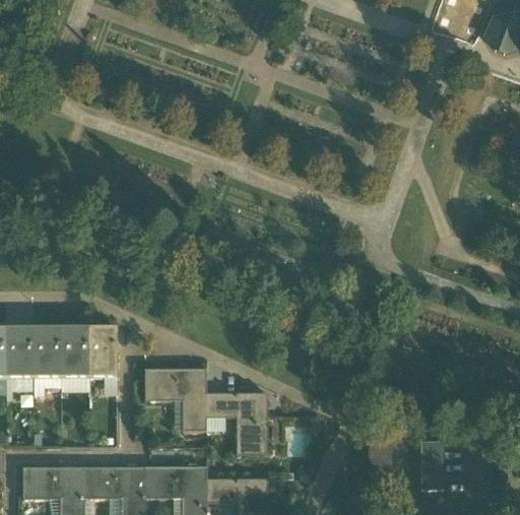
[(505,0),(503,7),(519,13),(519,0),(505,0)]
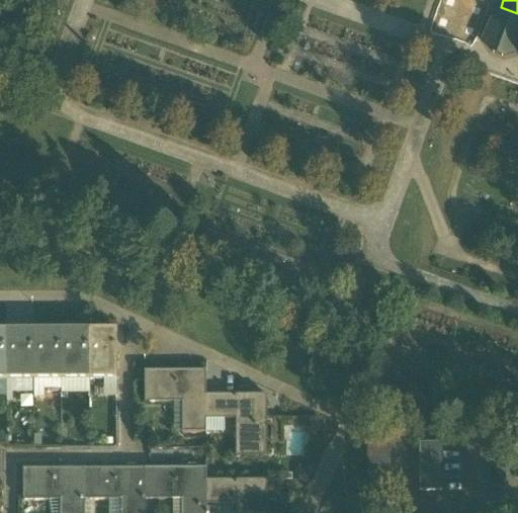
[(517,13),(501,7),(497,5),(484,34),(492,48),(503,51),(517,47),(517,43),(517,13)]
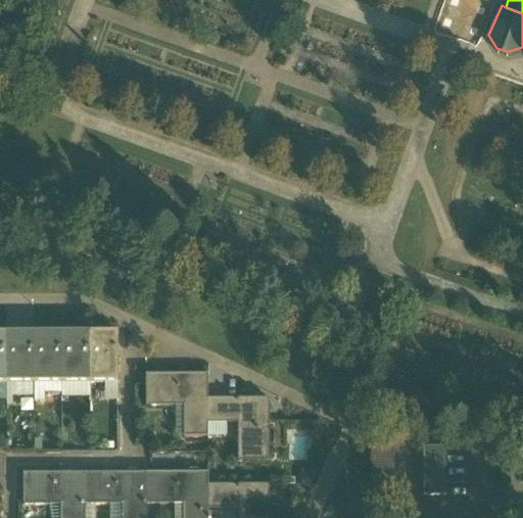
[(22,341),(6,341),(6,379),(34,379),(34,341),(34,330),(22,330),(22,341)]
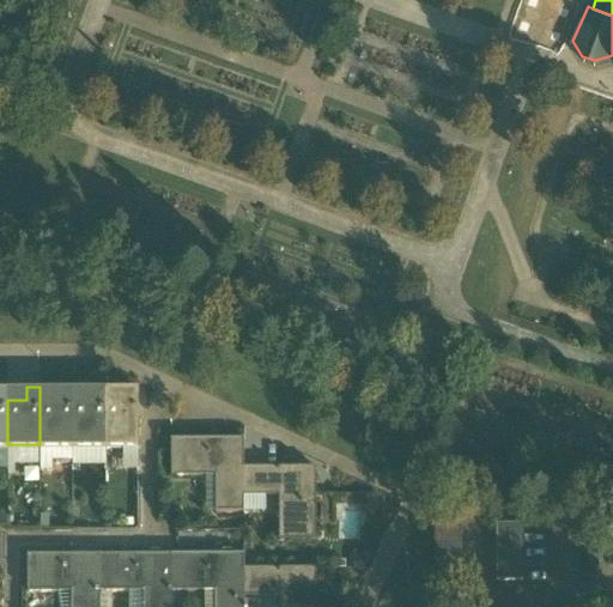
[(59,400),(40,400),(40,444),(72,444),(72,400),(72,387),(59,387),(59,400)]
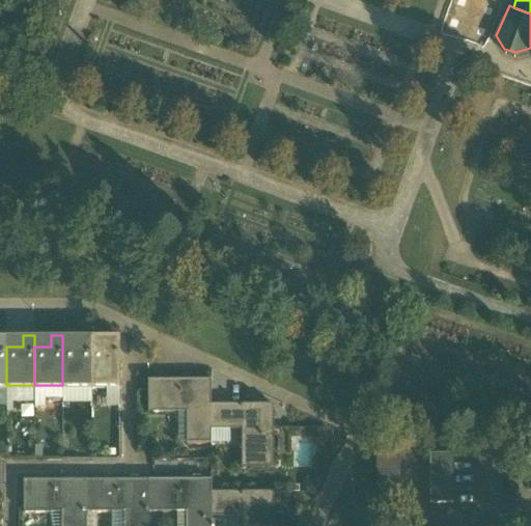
[(79,335),(79,347),(62,347),(62,385),(91,385),(91,347),(90,335),(79,335)]
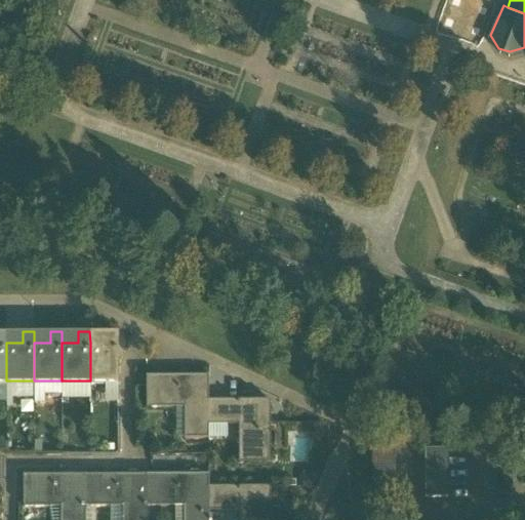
[(107,343),(90,343),(90,381),(118,381),(118,331),(107,331),(107,343)]
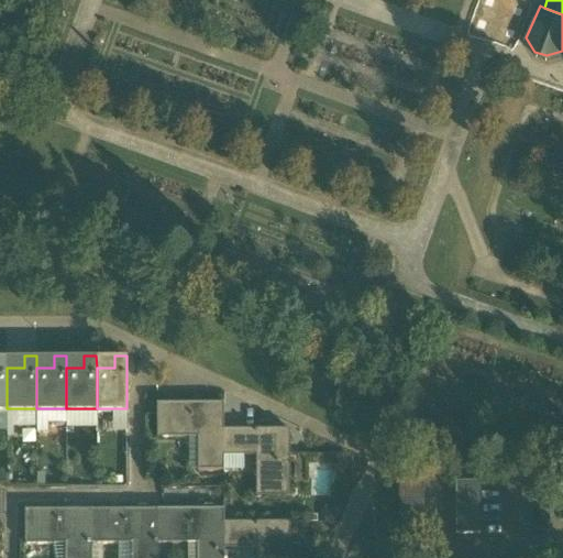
[(223,400),(157,400),(157,434),(202,434),(202,467),(223,467),(223,448),(223,426),(223,400)]
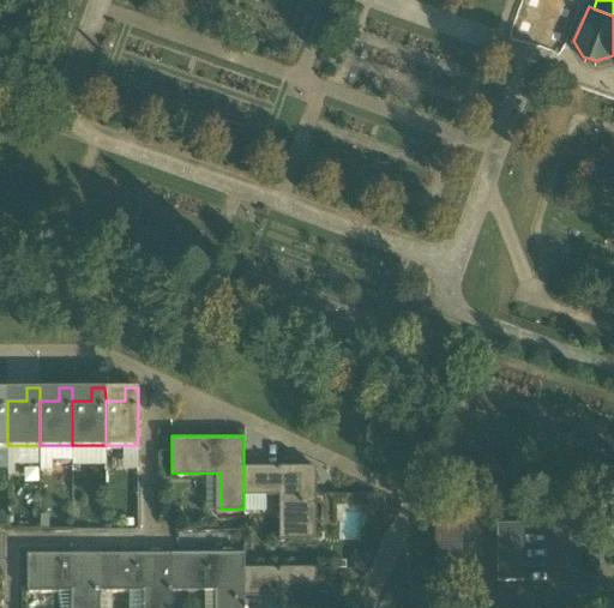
[(314,464),(244,464),(244,488),(280,488),(280,535),(314,535),(314,464)]
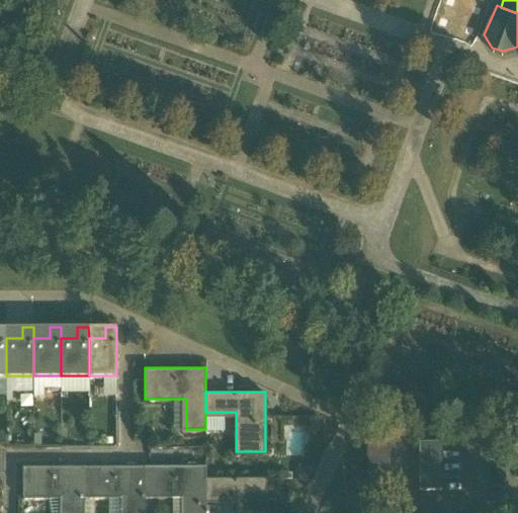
[(390,427),(367,428),(367,498),(390,498),(390,427)]
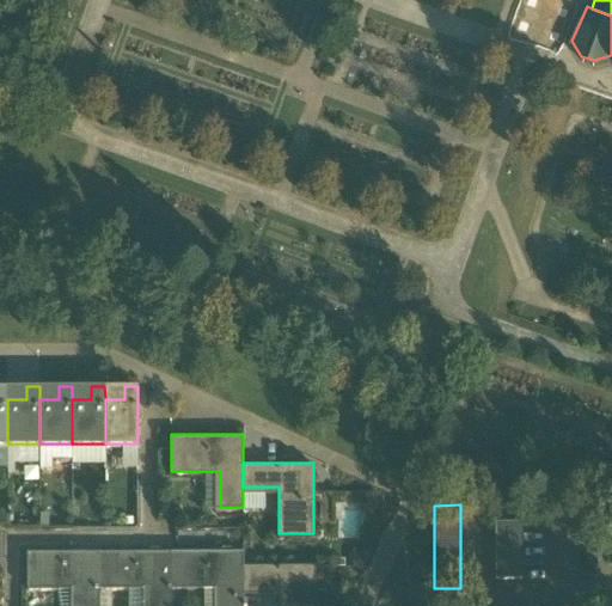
[(521,518),(495,518),(495,574),(521,574),(521,518)]
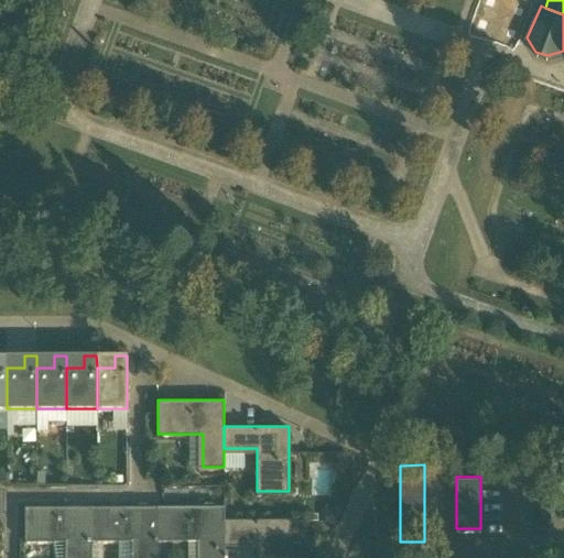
[(91,506),(26,506),(26,539),(71,539),(69,557),(91,557),(91,539),(91,506)]
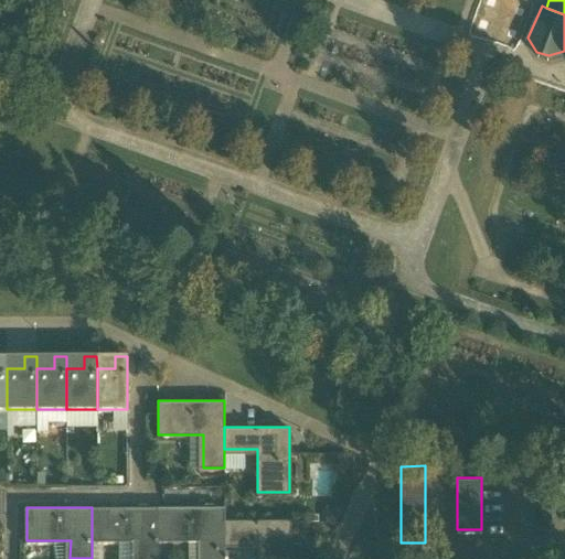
[(158,507),(92,507),(92,540),(137,540),(137,558),(158,558),(158,540),(158,507)]
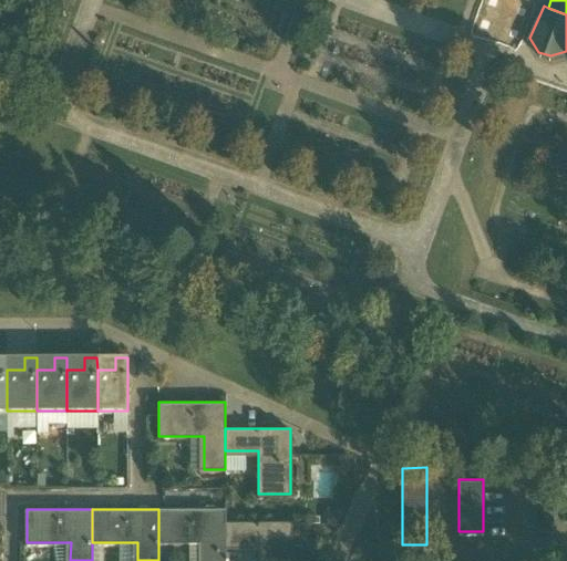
[(225,509),(158,509),(158,542),(204,542),(203,560),(225,560),(225,543),(225,522),(225,509)]
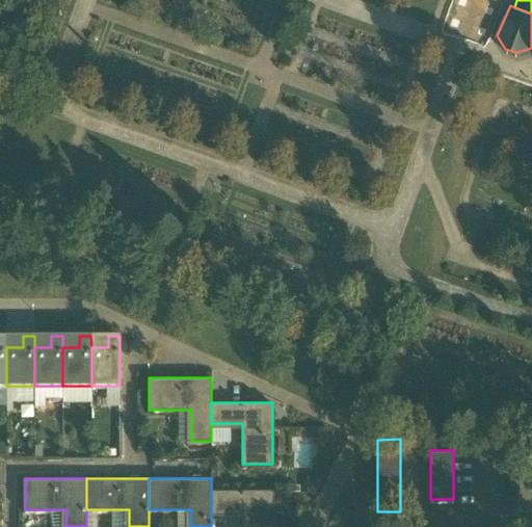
[(271,526),(272,491),(211,491),(211,510),(242,511),(241,526),(271,526)]
